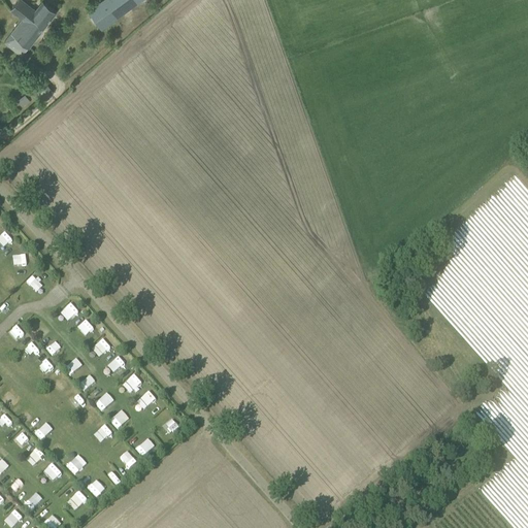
[(35,10),(22,0),(18,0),(10,9),(23,20),(5,42),(22,56),(29,47),(57,11),(43,1),(35,10)]
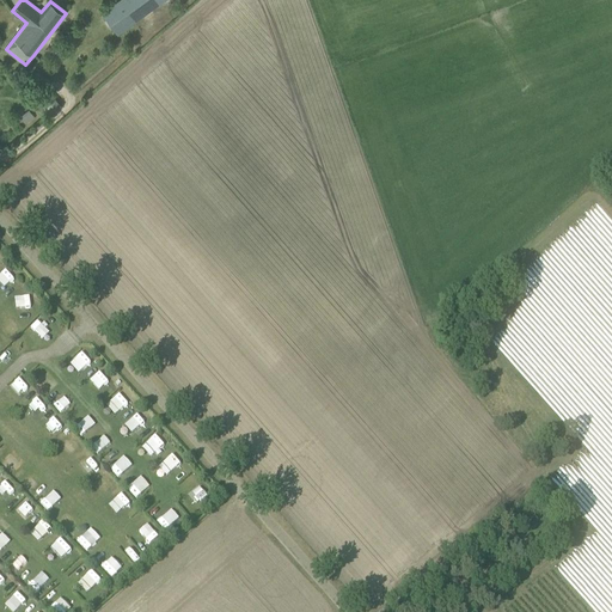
[(118,0),(102,13),(105,18),(118,35),(165,0),(118,0)]
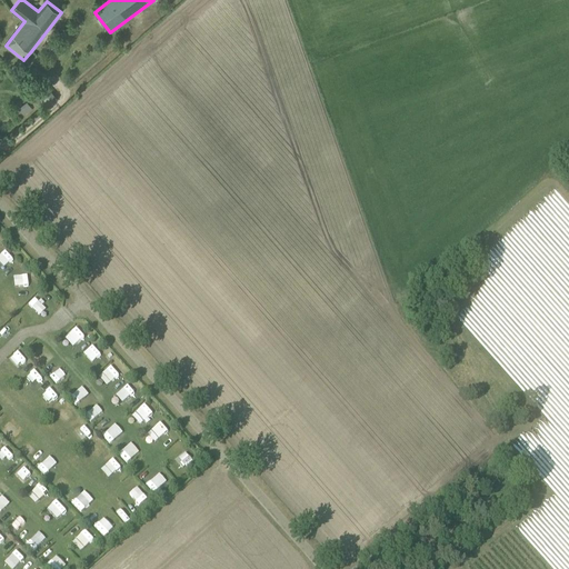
[(47,109),(58,100),(42,82),(31,92),(47,109)]
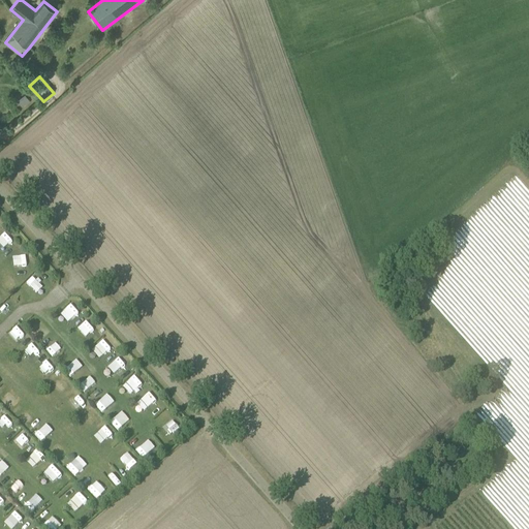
[(24,107),(31,100),(24,94),(18,100),(24,107)]
